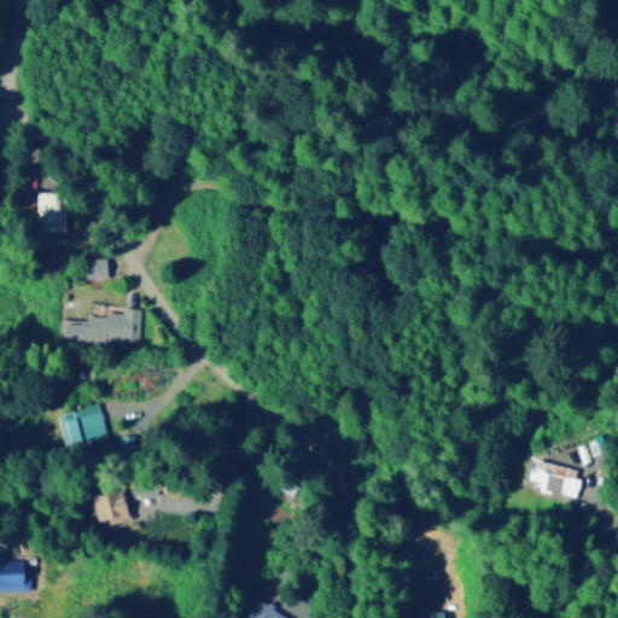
[(64,229),(65,192),(36,192),(35,220),(41,220),(40,229),(64,229)]
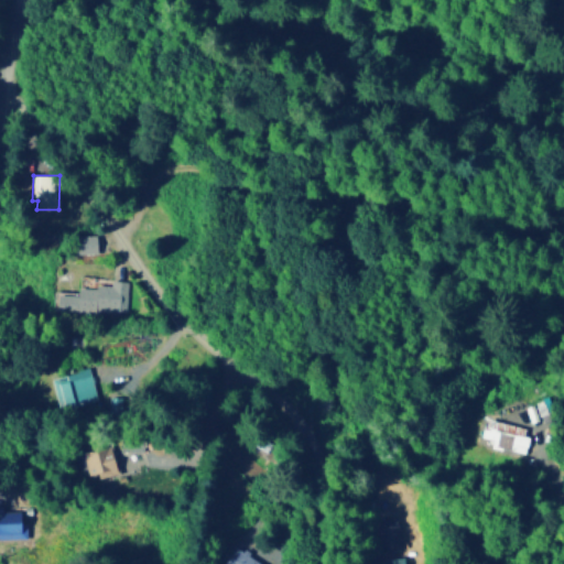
[(76,253),(97,252),(96,234),(75,235),(76,253)]
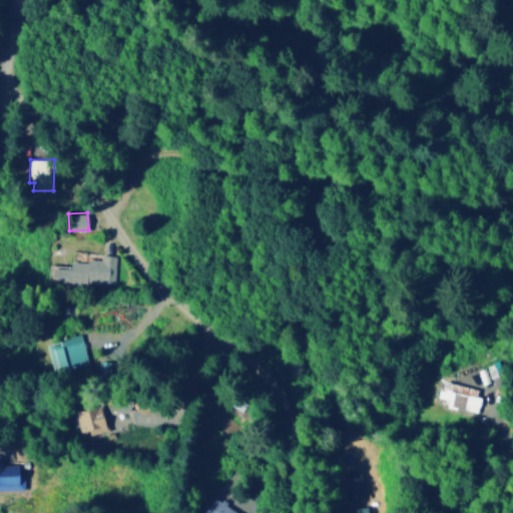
[(115,285),(116,254),(100,254),(100,259),(88,258),(88,261),(71,260),(70,265),(50,264),(50,283),(115,285)]
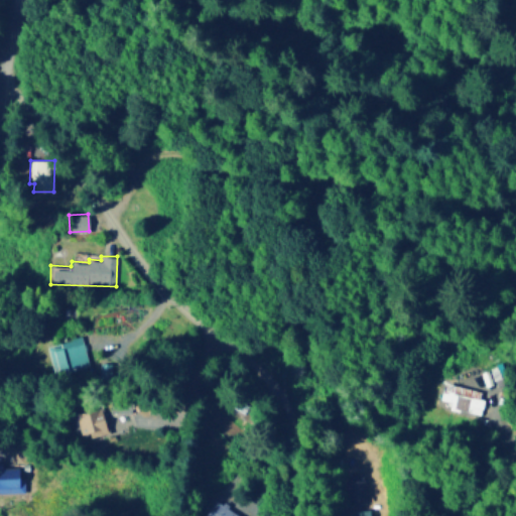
[(46,346),(55,375),(90,364),(81,335),(46,346)]
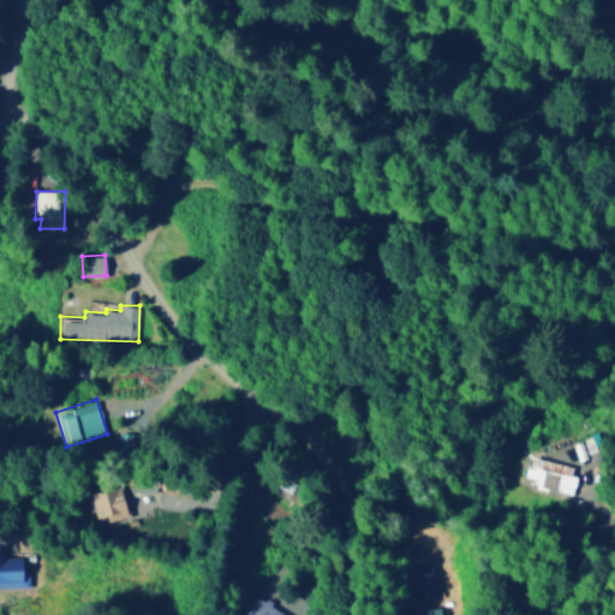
[(569,464),(529,455),(525,476),(537,478),(535,487),(572,494),(575,476),(567,473),(569,464)]
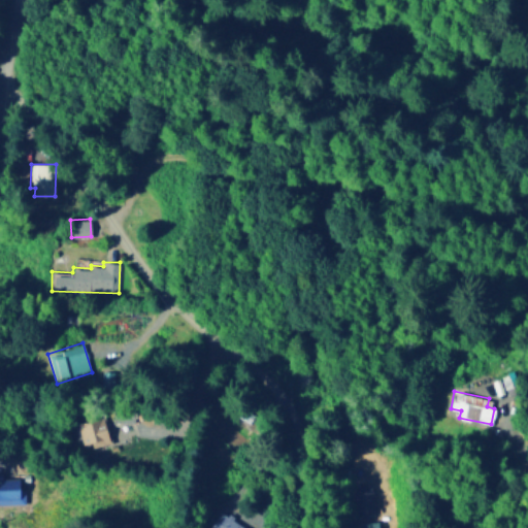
[(110,439),(103,416),(76,424),(84,449),(110,439)]
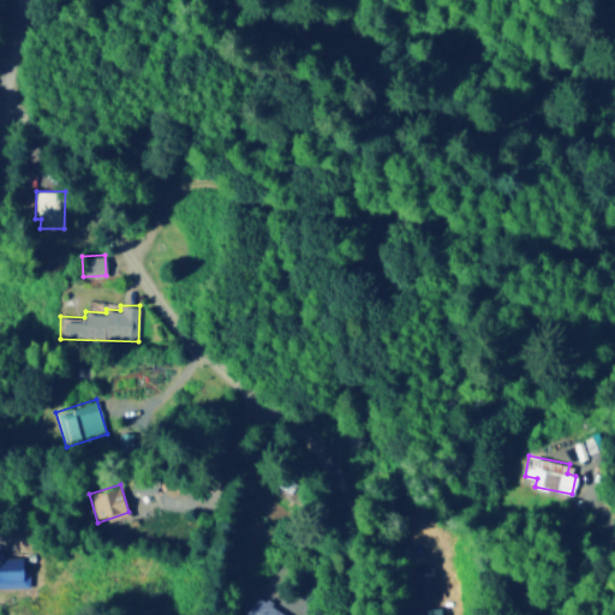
[(0,586),(29,586),(28,569),(22,569),(22,556),(1,557),(1,551),(0,550),(0,586)]
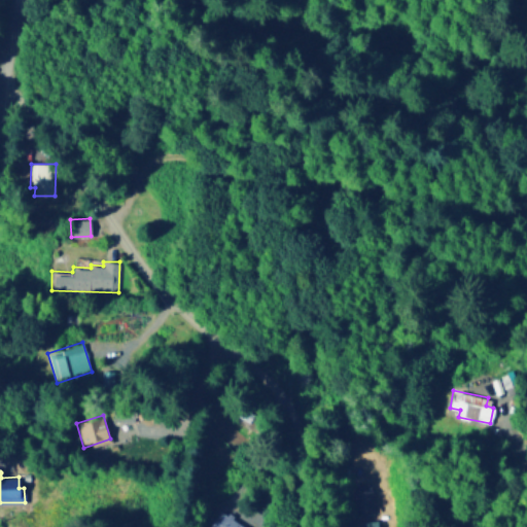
[(243,526),(237,523),(239,520),(220,508),(208,526),(243,526)]
